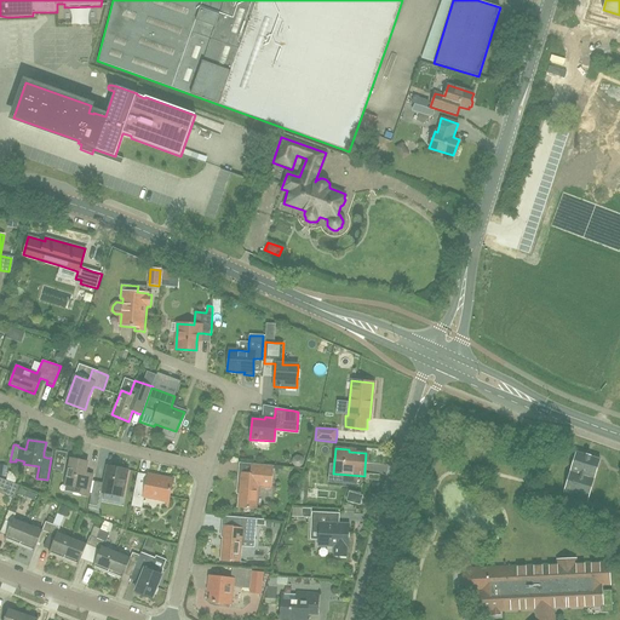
[(288,451),(287,460),(296,461),(297,453),(288,451)]
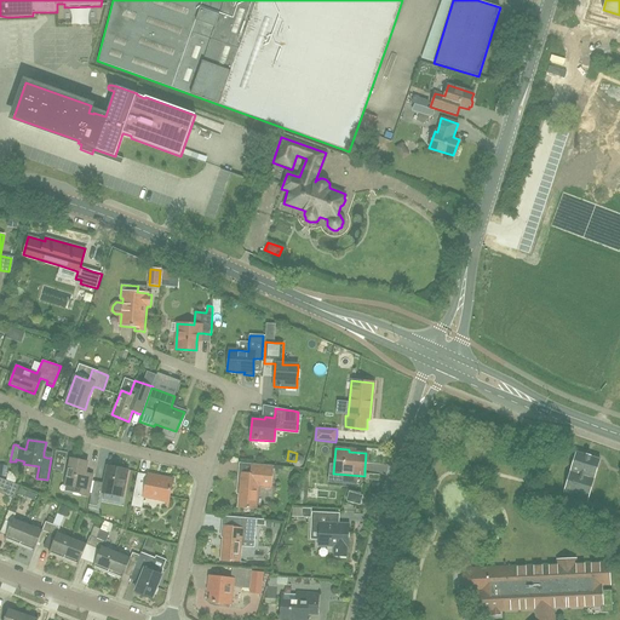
[(600,460),(577,452),(563,492),(587,500),(600,460)]
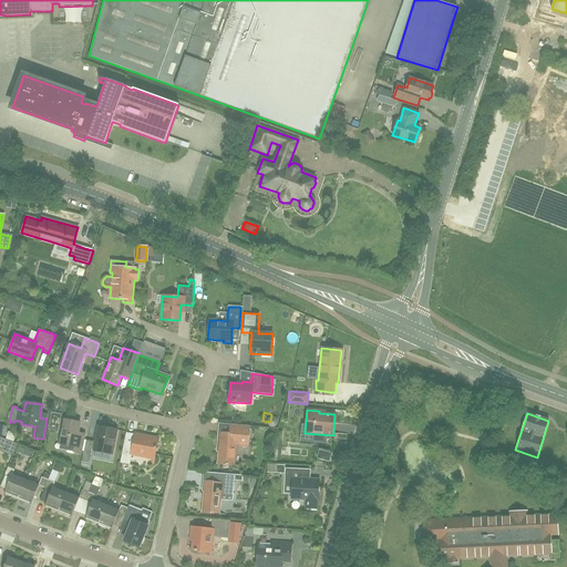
[(73,452),(74,451),(81,453),(84,435),(81,435),(78,434),(80,423),(64,420),(60,444),(66,445),(65,451),(73,452)]
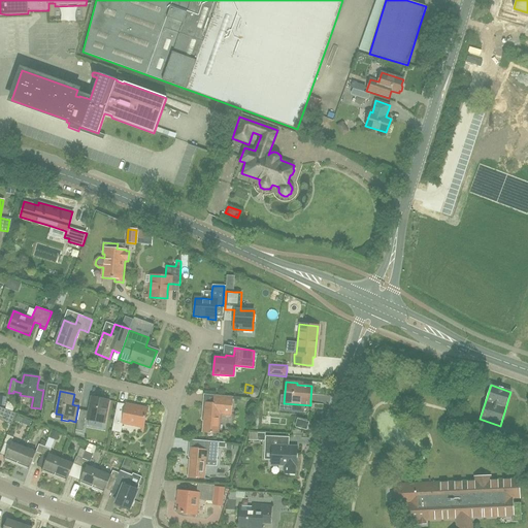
[(205,402),(204,414),(202,414),(201,421),(204,421),(203,432),(217,433),(218,415),(231,416),(233,396),(215,395),(213,399),(213,403),(205,402)]
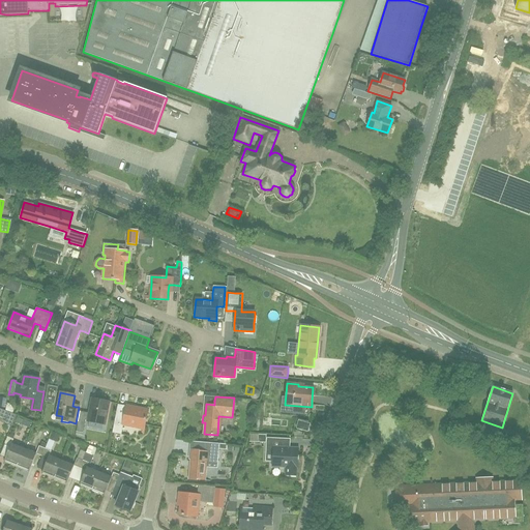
[(86,420),(105,424),(110,402),(92,399),(89,413),(85,412),(80,411),(76,432),(83,433),(86,420)]
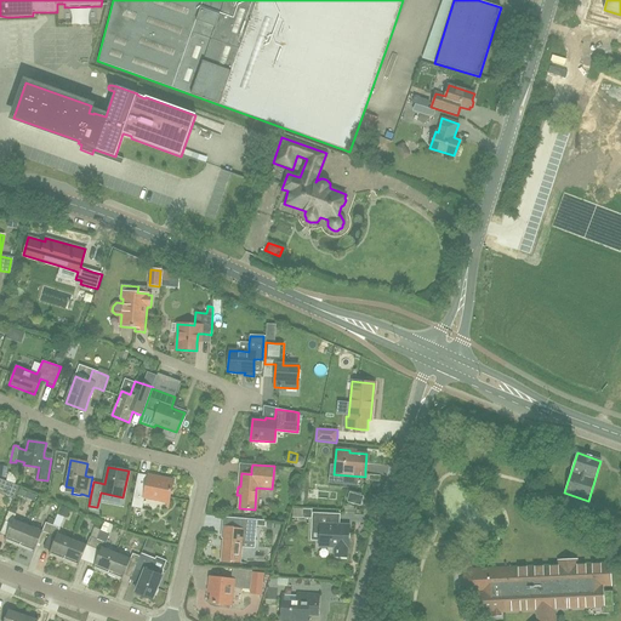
[(144,497),(170,502),(174,480),(149,476),(148,480),(143,479),(138,478),(132,507),(142,510),(144,497)]
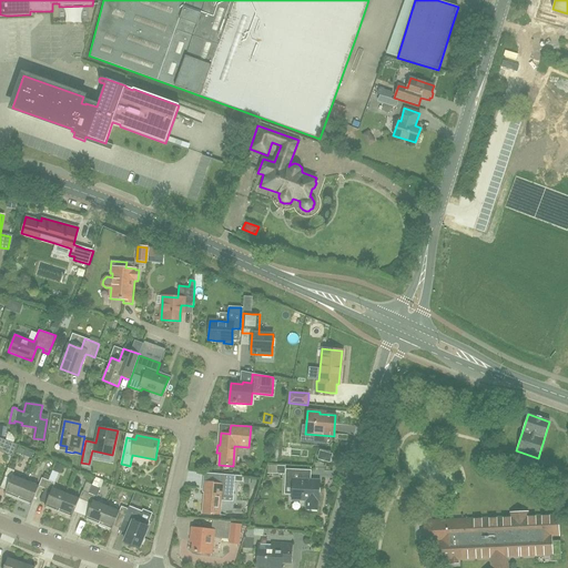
[(0,448),(4,450),(3,453),(13,457),(18,445),(0,437),(0,448)]
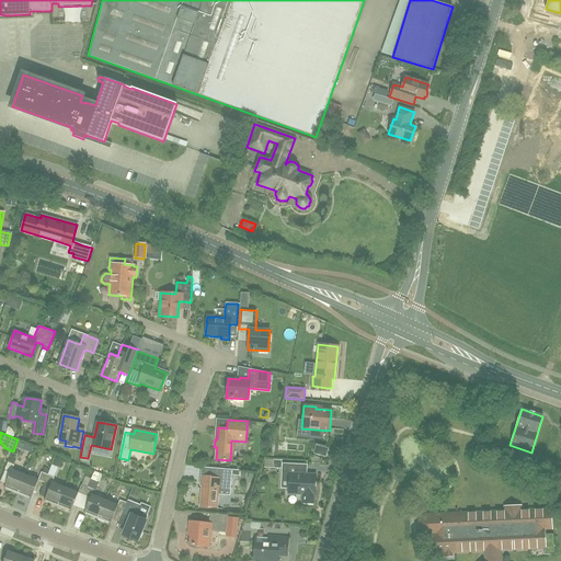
[(323,456),(325,448),(313,445),(312,453),(323,456)]
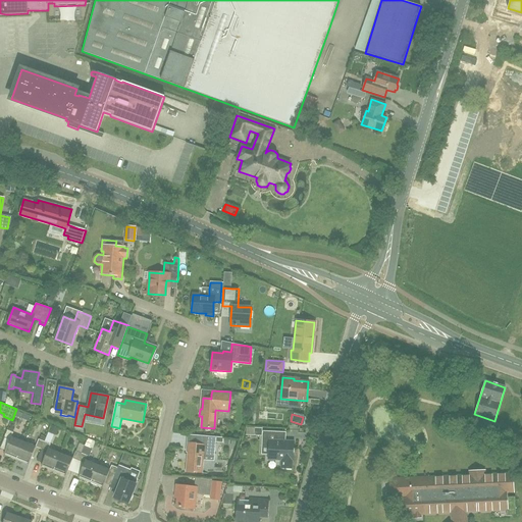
[(16,460),(23,441),(12,437),(13,433),(7,430),(5,437),(7,438),(10,439),(5,455),(16,460)]
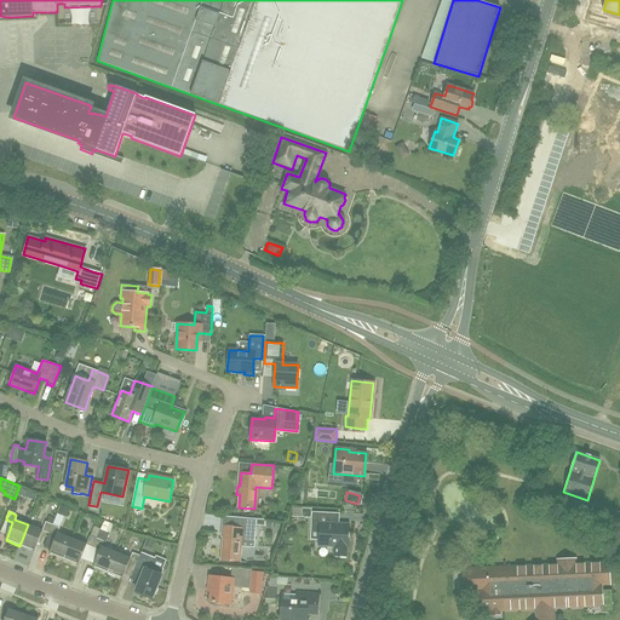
[(319,546),(331,546),(333,546),(333,556),(346,557),(346,547),(348,523),(339,523),(333,523),(333,518),(334,512),(311,511),(311,518),(310,528),(319,529),(319,538),(319,546)]
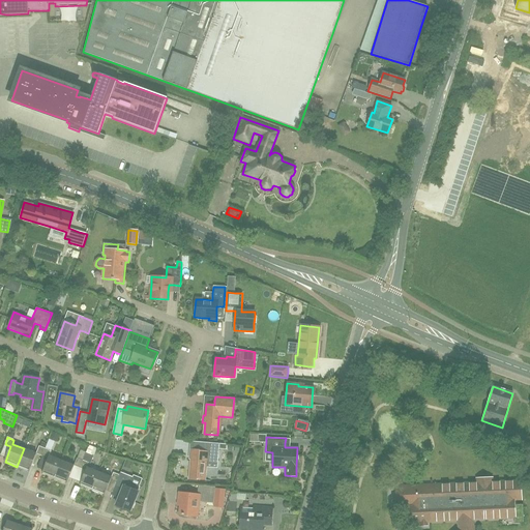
[(219,444),(190,441),(189,446),(188,460),(190,460),(188,479),(203,480),(205,462),(217,463),(218,449),(226,449),(227,444),(219,444)]
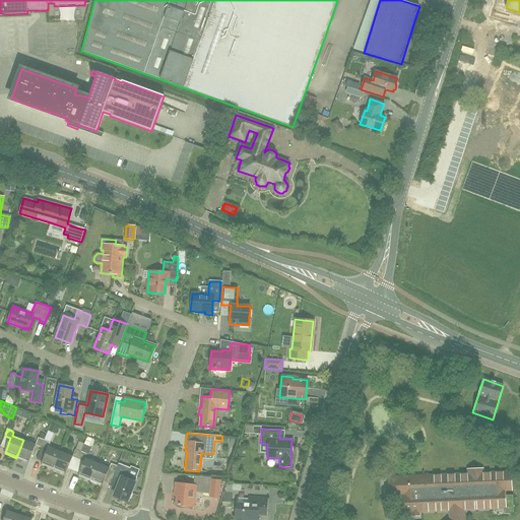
[(39,438),(36,445),(39,446),(42,447),(44,441),(39,439),(39,438)]
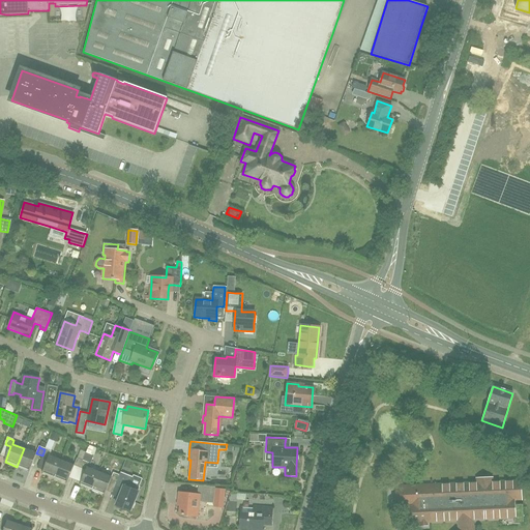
[(72,453),(86,459),(89,451),(76,446),(72,453)]
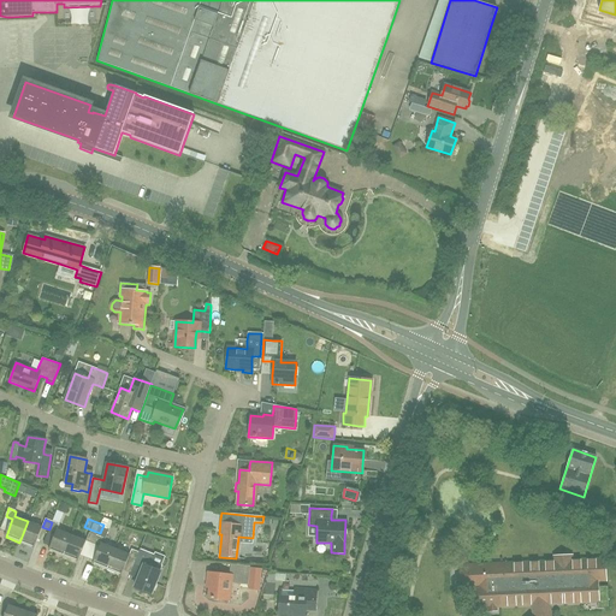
[(42,527),(28,521),(19,543),(34,548),(42,527)]
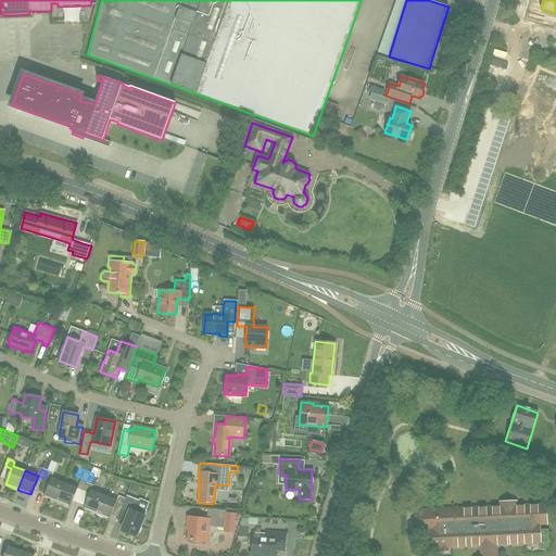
[(58,502),(65,483),(52,478),(53,474),(47,471),(45,478),(40,489),(43,490),(47,491),(45,496),(58,502)]
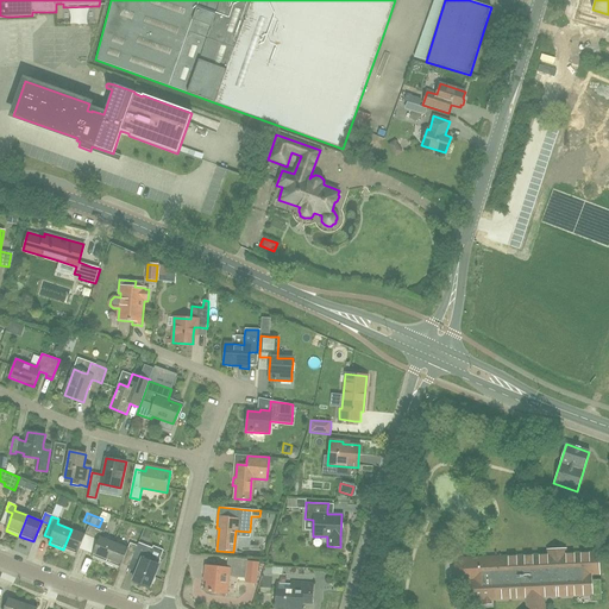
[(85,535),(71,529),(63,550),(77,556),(80,548),(86,535),(88,537),(92,538),(95,529),(88,527),(85,535)]
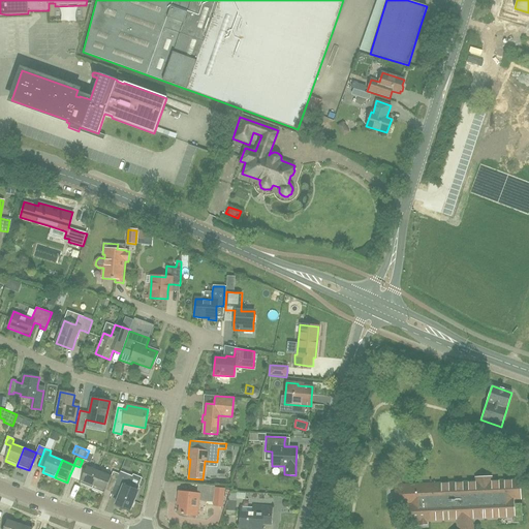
[(80,485),(92,489),(99,471),(94,469),(87,466),(89,462),(83,460),(80,467),(83,468),(86,469),(81,481),(80,485)]
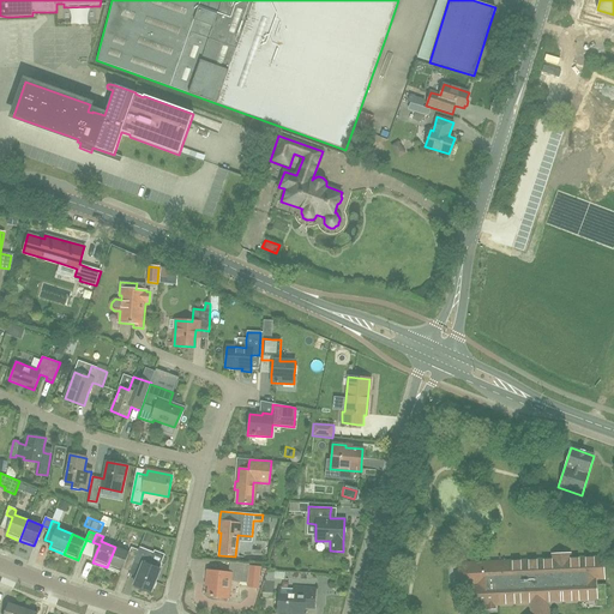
[(134,559),(138,551),(132,548),(130,553),(115,547),(107,567),(121,573),(128,557),(131,558),(134,559)]
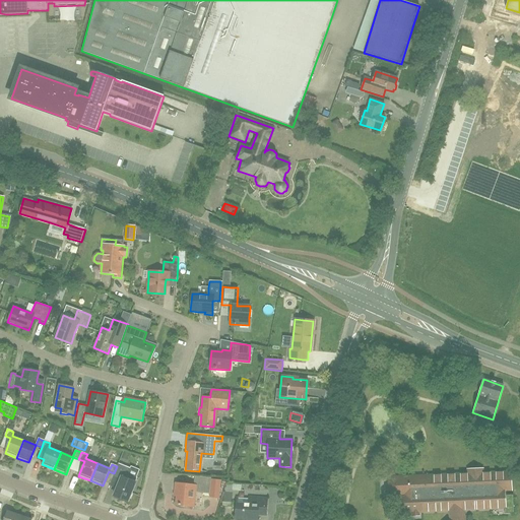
[(118,466),(117,466),(114,473),(113,477),(117,478),(121,480),(117,489),(114,496),(128,502),(136,482),(135,482),(137,477),(128,473),(130,468),(119,463),(118,466)]
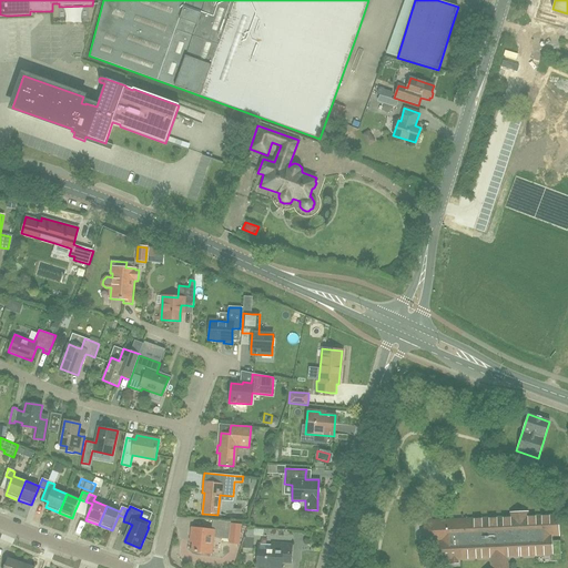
[(507,567),(505,557),(551,555),(550,536),(558,535),(557,516),(527,517),(527,513),(511,514),(511,518),(433,521),(429,523),(427,524),(425,526),(424,528),(424,531),(424,535),(426,537),(428,539),(430,540),(433,540),(438,540),(439,560),(489,558),(492,567),(507,567)]
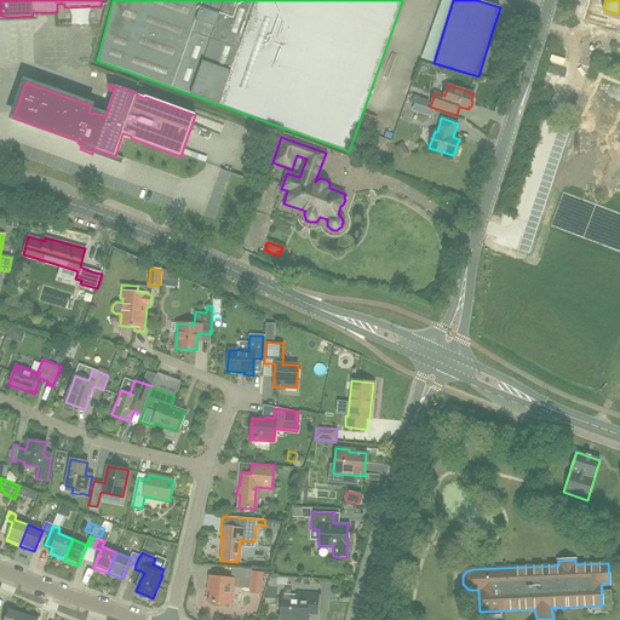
[(208,577),(207,591),(211,591),(210,602),(231,603),(234,586),(250,587),(252,570),(233,568),(231,573),(231,579),(208,577)]
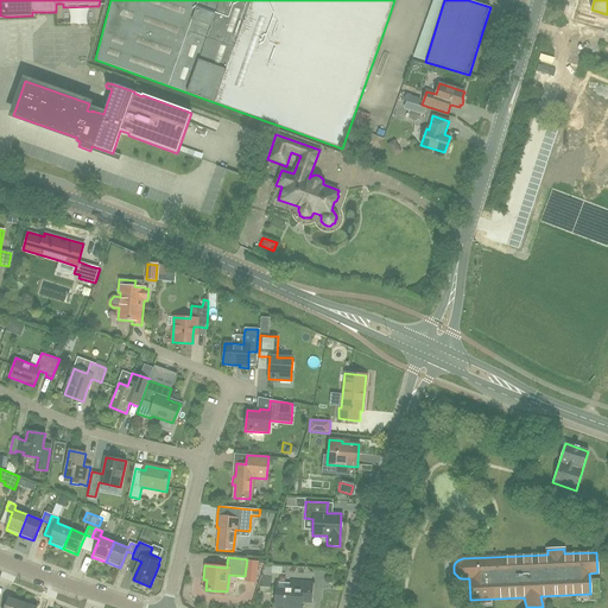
[(260,575),(259,590),(270,591),(271,565),(264,565),(264,569),(263,569),(263,575),(260,575)]
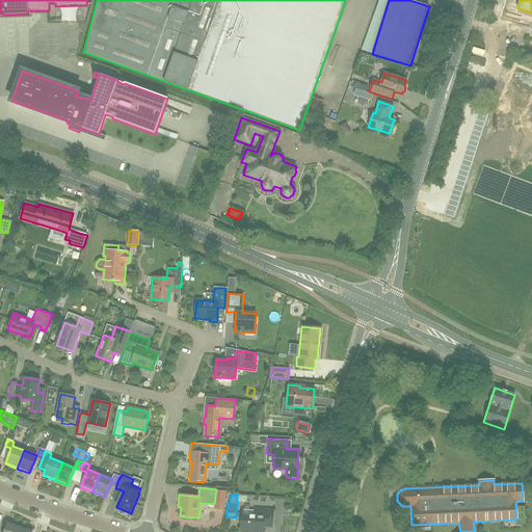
[(242,507),(241,531),(250,531),(263,531),(264,527),(268,527),(272,527),(273,512),(264,511),(264,508),(242,507)]
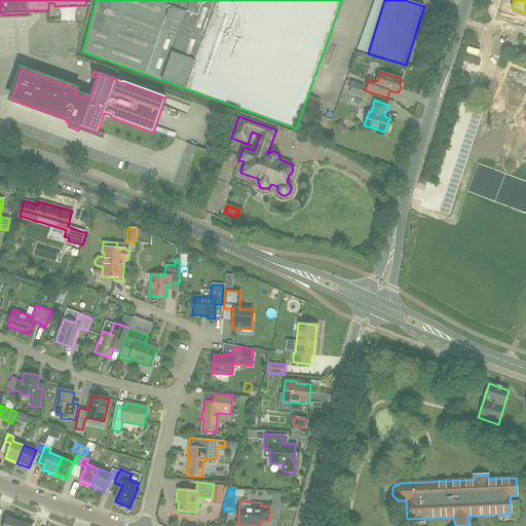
[(17,525),(20,521),(7,517),(3,525),(17,525)]
